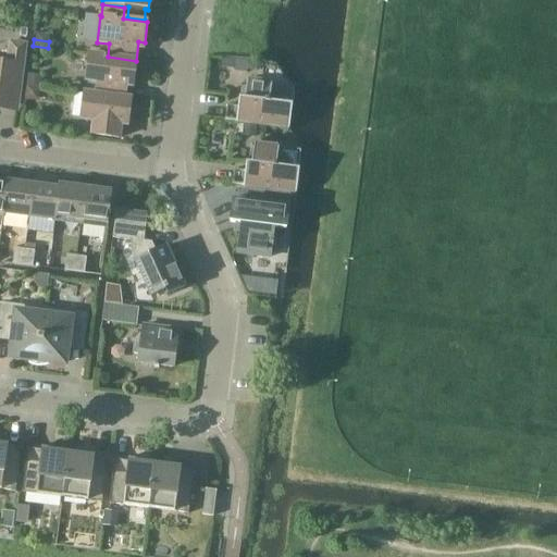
[(0,110),(19,113),(27,44),(8,40),(5,61),(0,60),(0,110)]
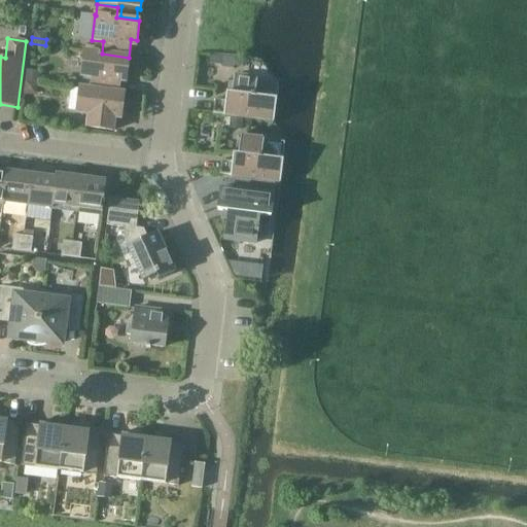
[(93,77),(92,90),(118,93),(120,75),(127,76),(129,58),(102,54),(84,51),(81,76),(93,77)]
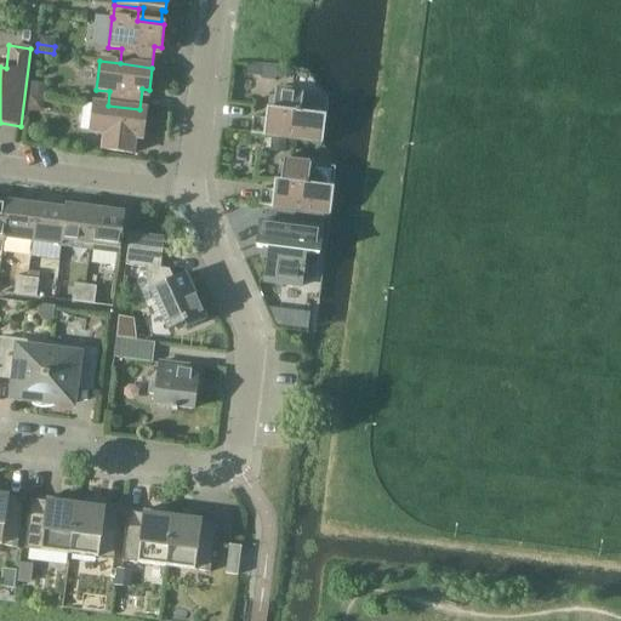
[(274,83),(274,79),(275,69),(262,68),(261,78),(260,80),(274,83)]
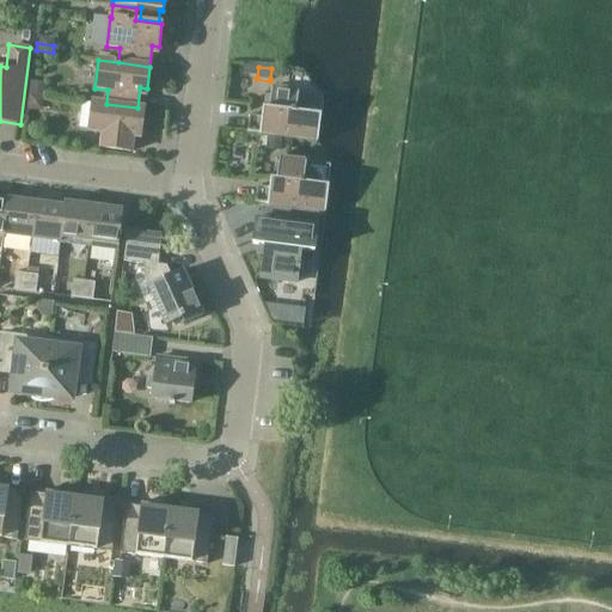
[(31,83),(30,97),(43,98),(46,84),(31,83)]
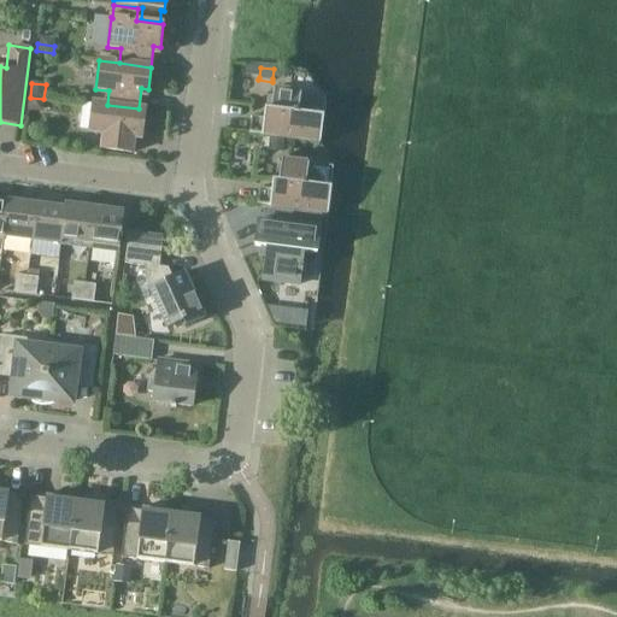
[(301,92),(274,88),(270,119),(252,117),(250,134),(269,136),(280,137),(285,137),(321,142),(324,116),(317,116),(301,95),(301,92)]
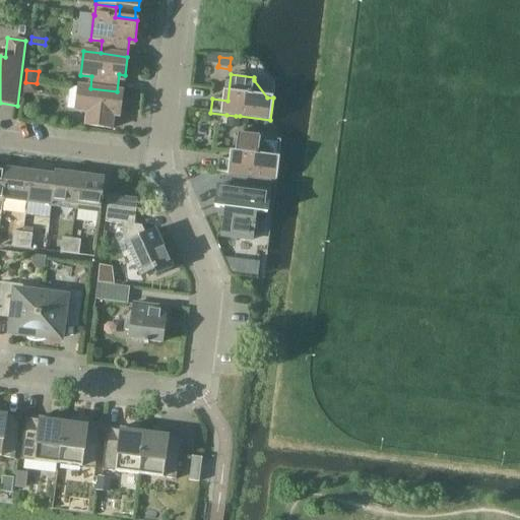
[(36,95),(37,83),(25,82),(23,94),(36,95)]
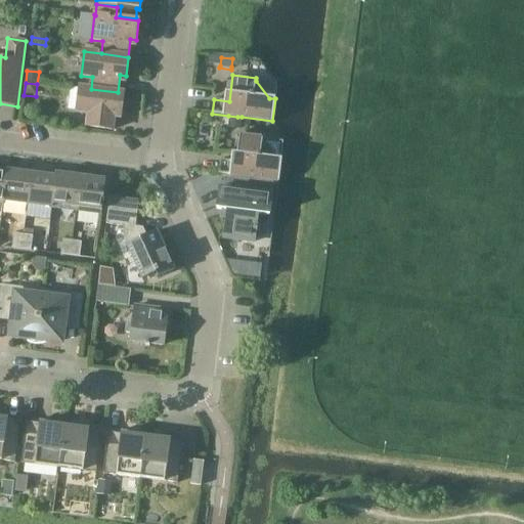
[(118,92),(91,89),(80,87),(76,113),(88,114),(86,127),(113,130),(116,111),(121,112),(123,93),(118,92)]
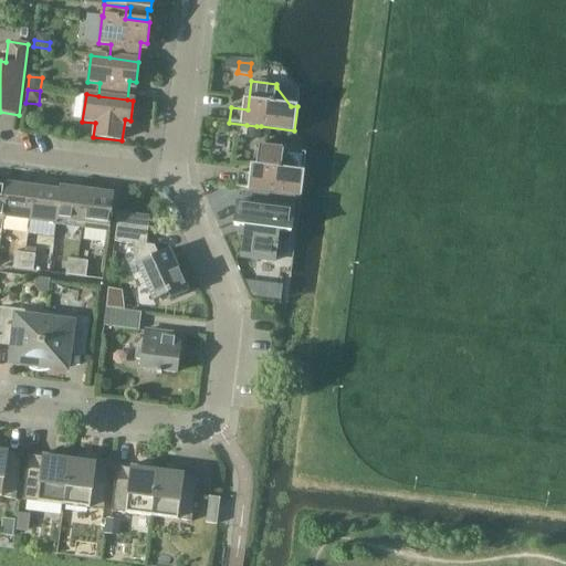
[(247,125),(245,138),(260,140),(261,126),(257,126),(247,125)]
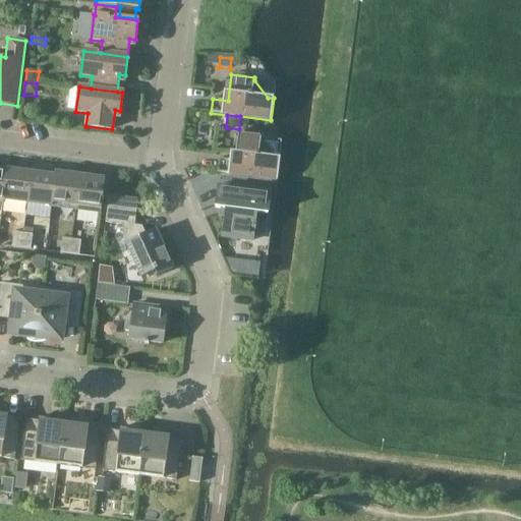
[(218,173),(277,180),(280,159),(279,159),(281,141),(261,138),(262,137),(238,135),(234,161),(219,159),(218,173)]
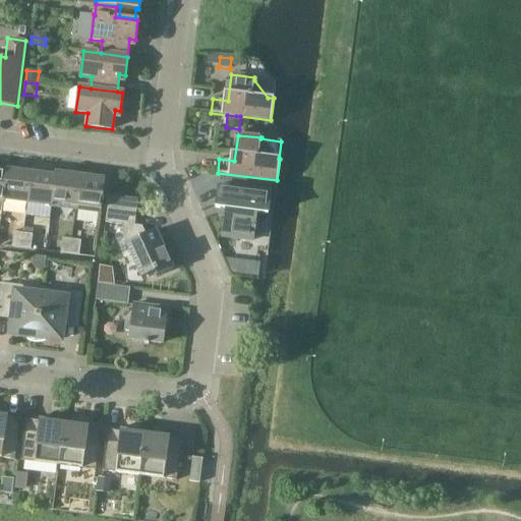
[(8,167),(8,170),(4,200),(27,204),(32,170),(8,167)]
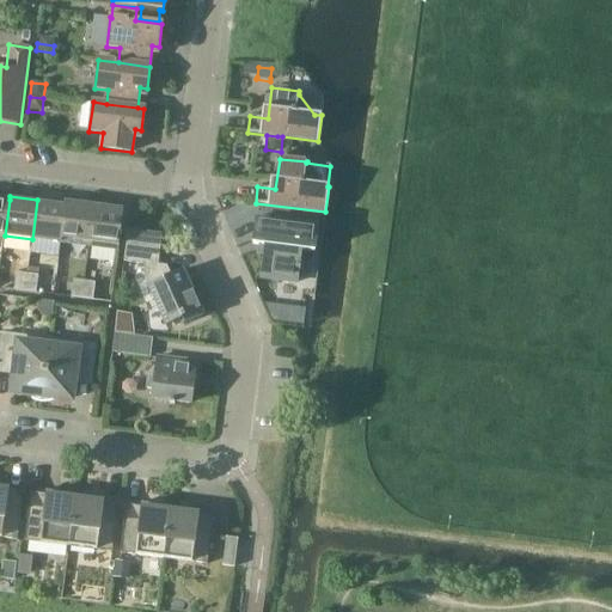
[(32,239),(61,243),(66,203),(37,200),(32,239)]
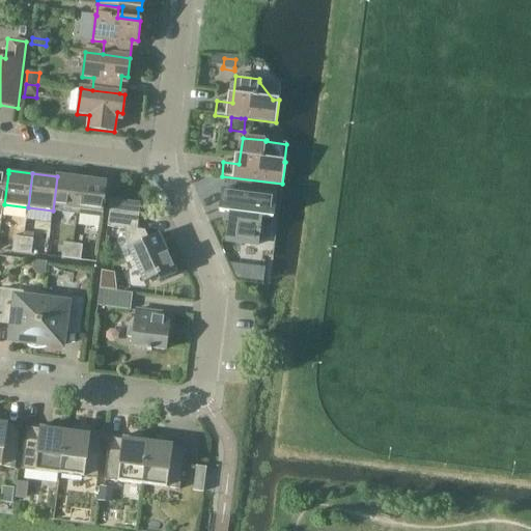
[(82,179),(57,176),(53,211),(77,214),(82,179)]
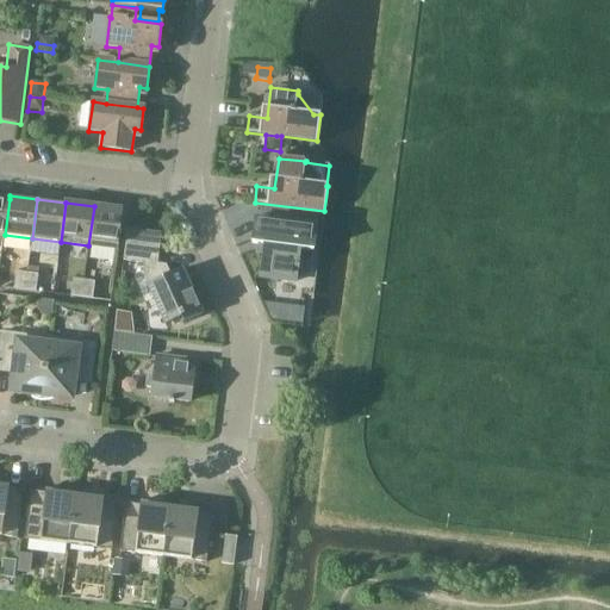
[(123,210),(94,206),(88,246),(118,249),(123,210)]
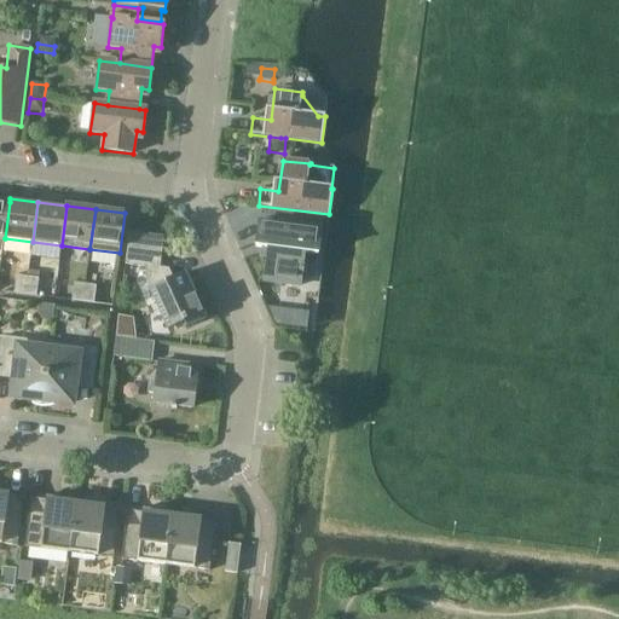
[(322,231),(260,223),(256,247),(268,249),(264,282),(300,287),(302,273),(304,273),(305,266),(304,266),(305,254),(318,255),(322,231)]
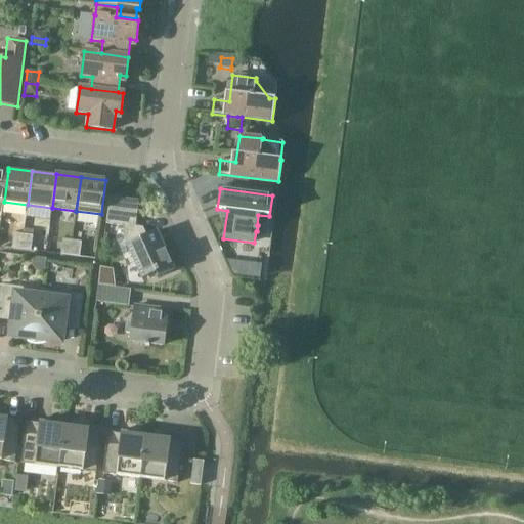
[(139,202),(110,198),(106,224),(124,227),(123,235),(127,245),(127,246),(142,279),(148,276),(150,280),(174,270),(157,231),(146,236),(143,228),(135,227),(139,202)]
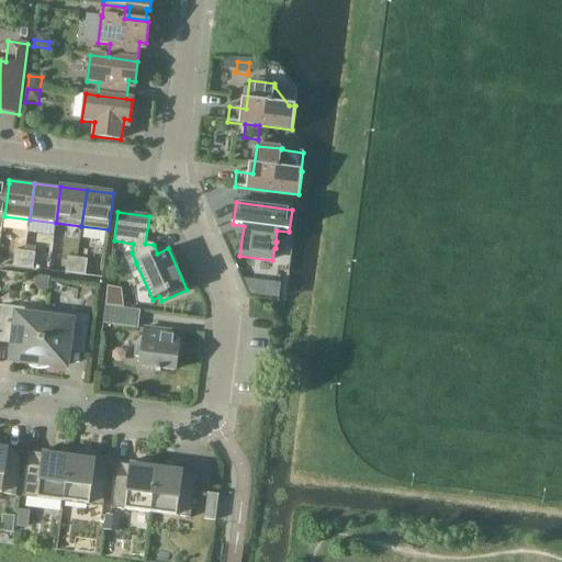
[(15,250),(13,266),(23,268),(25,253),(15,250)]
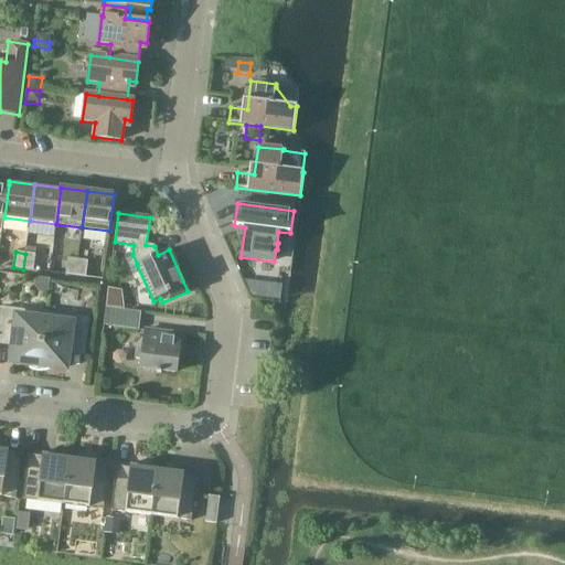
[(35,255),(25,254),(23,269),(33,270),(35,255)]
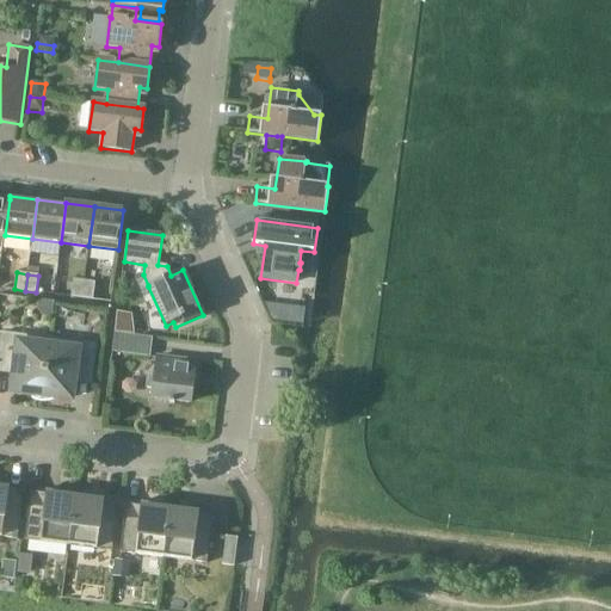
[(72,297),(82,298),(85,282),(73,281),(72,297)]
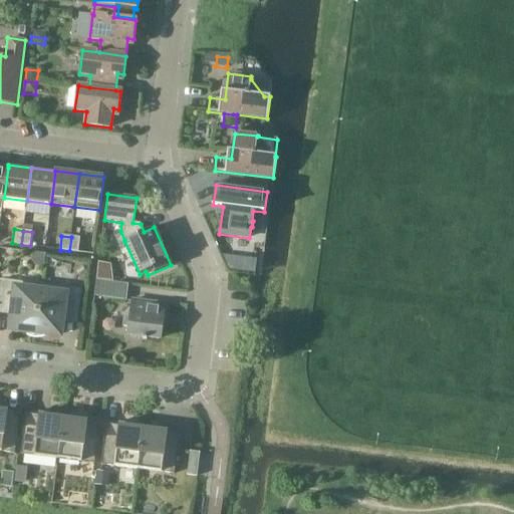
[(69,251),(78,252),(80,238),(71,237),(69,251)]
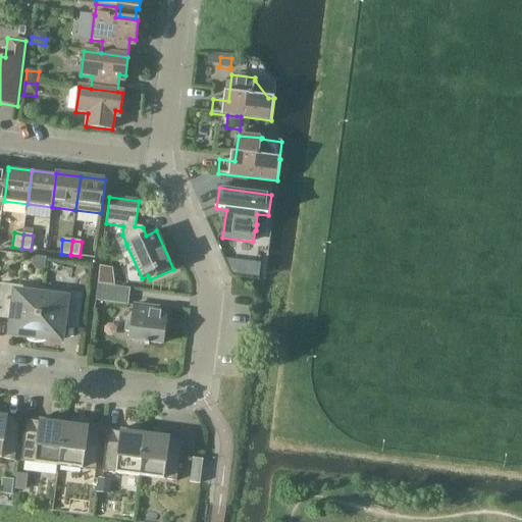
[(35,343),(35,344),(42,290),(1,284),(0,294),(0,309),(13,311),(11,334),(23,336),(25,338),(29,341),(32,342),(35,343)]
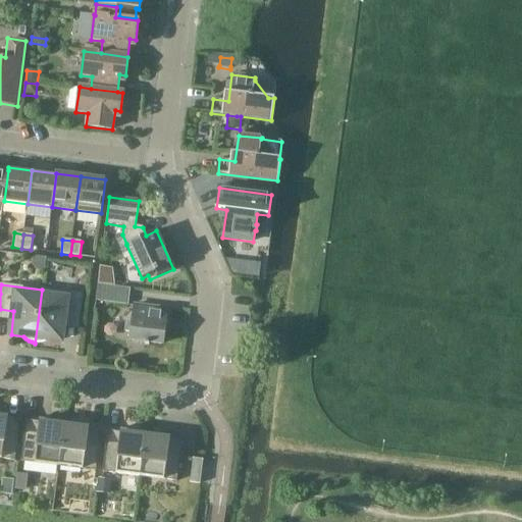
[(131,289),(98,284),(96,301),(128,305),(131,289)]
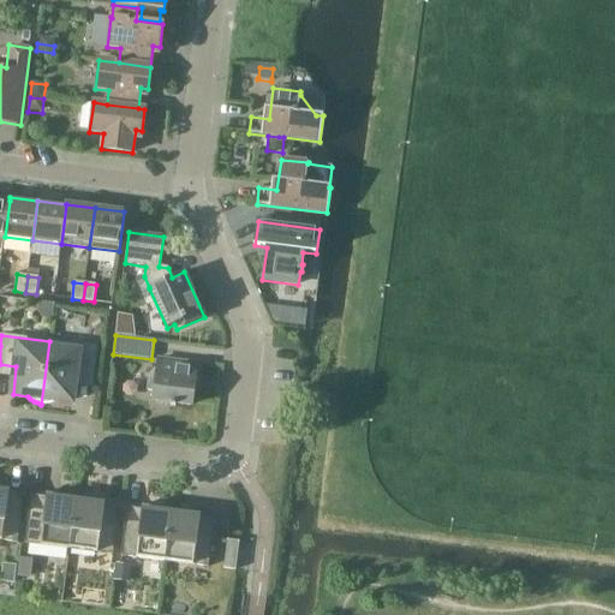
[(97,347),(49,341),(41,405),(42,405),(42,404),(46,404),(51,402),(54,401),(57,400),(72,401),(75,375),(94,376),(97,347)]
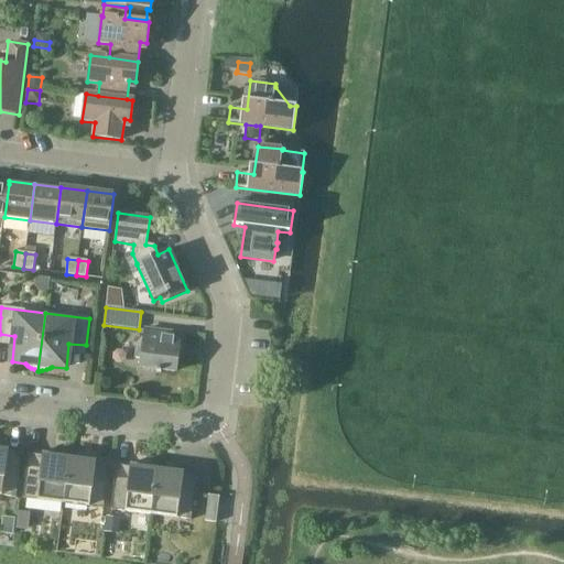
[(175,372),(181,334),(145,329),(143,347),(136,346),(134,358),(142,359),(141,368),(158,370),(156,372),(161,372),(161,370),(175,372)]
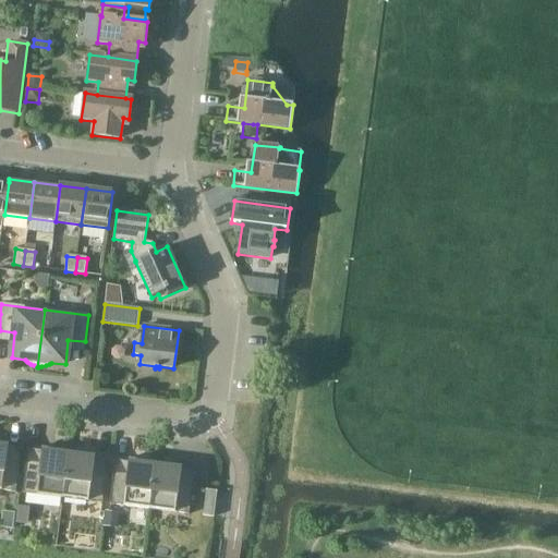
[(0,489),(16,493),(22,448),(0,445),(0,489)]
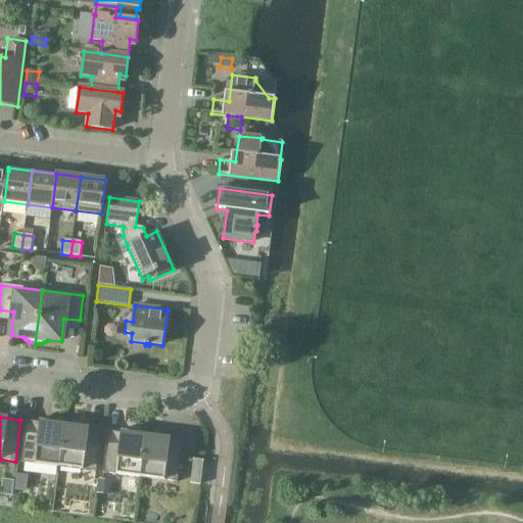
[(21,463),(59,467),(64,423),(50,421),(49,424),(27,421),(21,463)]
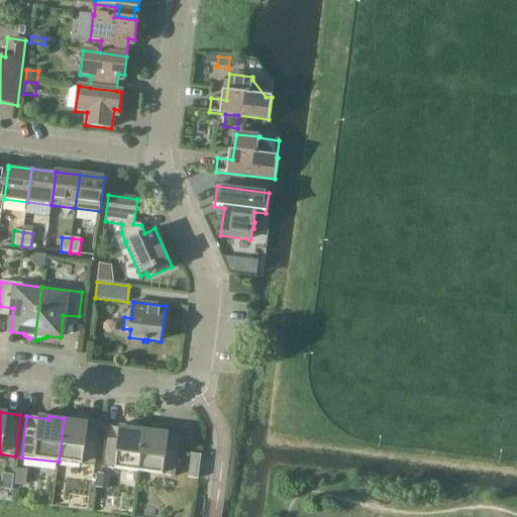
[(79,420),(64,418),(59,461),(95,467),(100,425),(78,423),(79,420)]
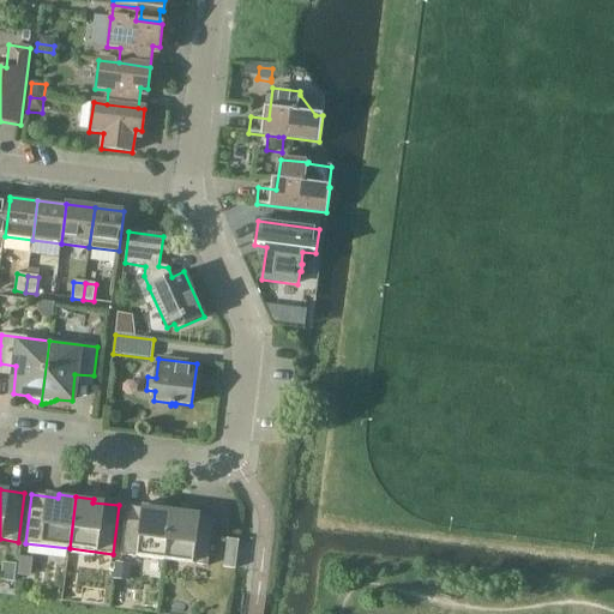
[(121,555),(164,561),(172,509),(154,506),(154,510),(127,506),(121,555)]
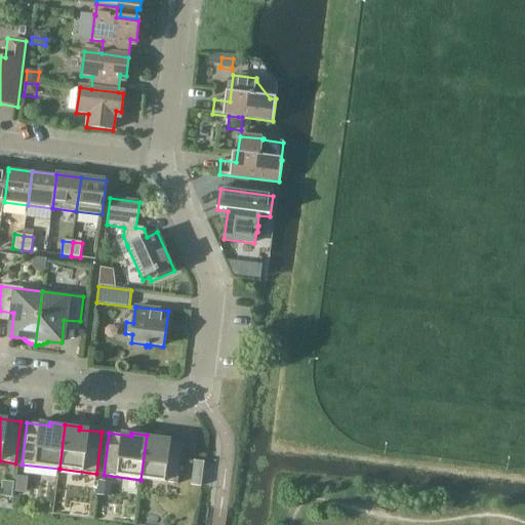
[(161,437),(147,435),(140,480),(178,484),(184,443),(161,440),(161,437)]
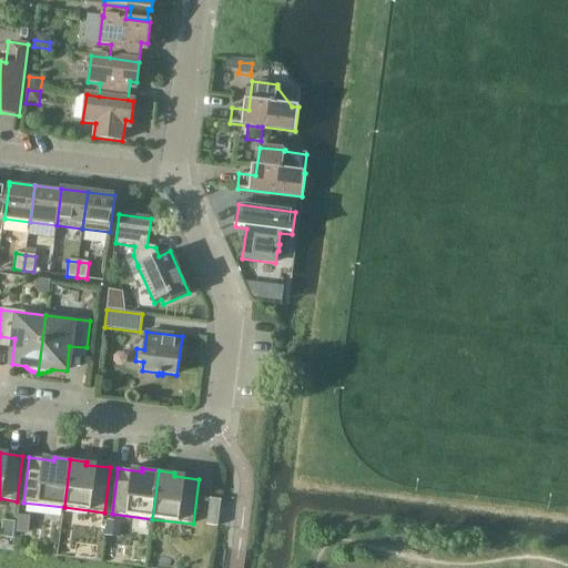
[(211,499),(208,525),(217,526),(221,500),(211,499)]
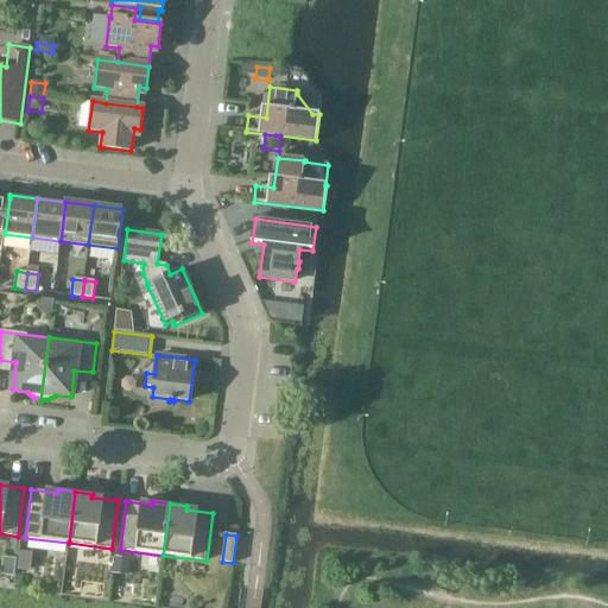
[(19,552),(17,571),(30,572),(32,553),(19,552)]
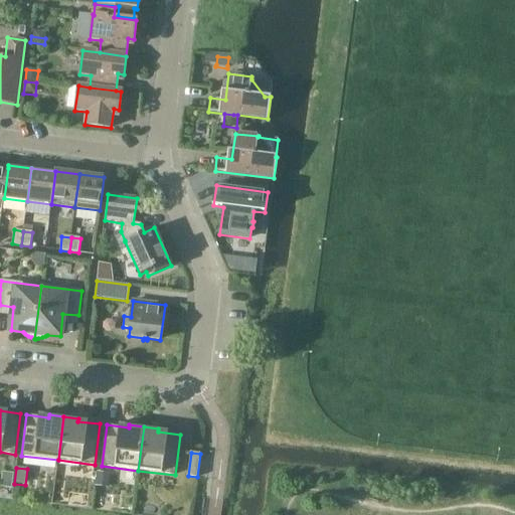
[(108,491),(109,475),(99,474),(97,489),(108,491)]
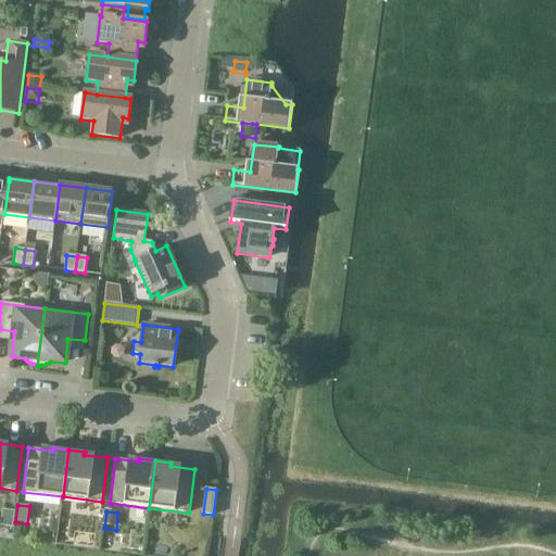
[(14,515),(3,514),(2,527),(12,528),(14,515)]
